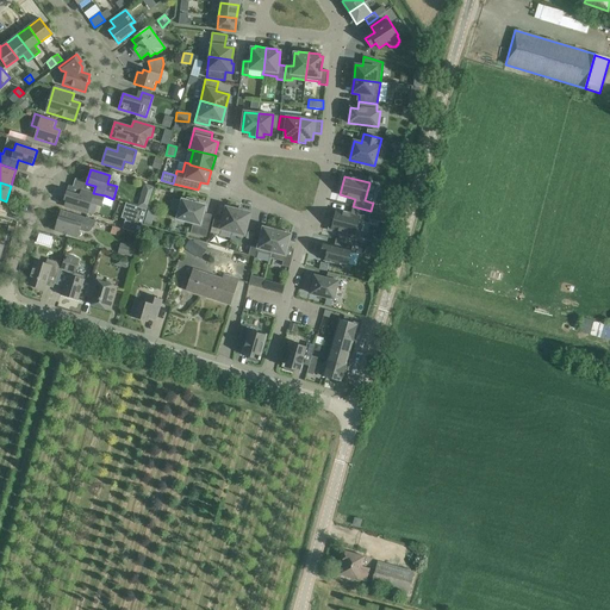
[(105,195),(93,193),(82,190),(80,195),(67,192),(64,199),(67,200),(64,206),(87,213),(91,203),(101,205),(105,195)]
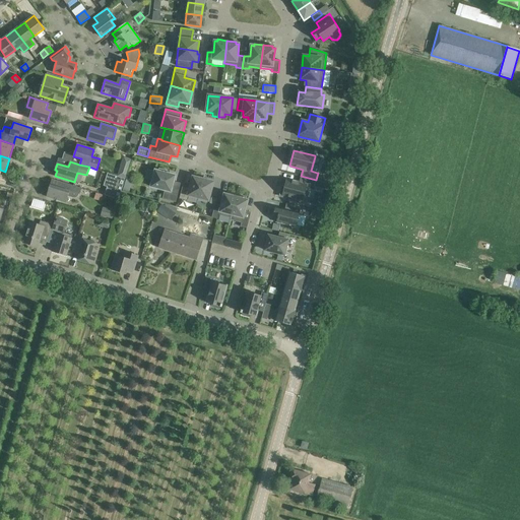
[(129,170),(120,168),(118,176),(120,177),(126,179),(129,170)]
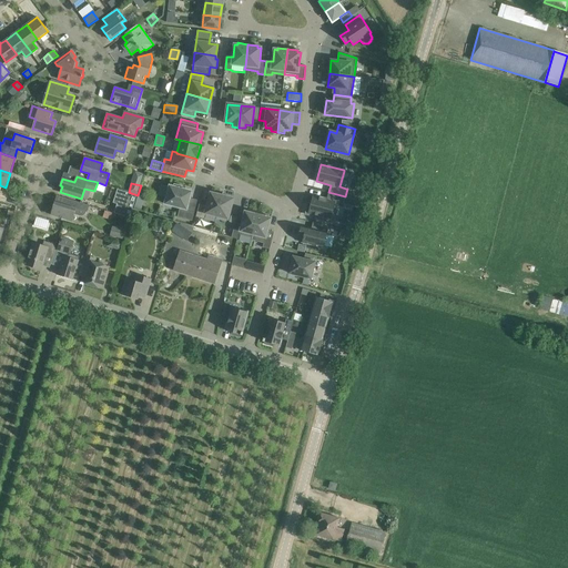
[(173,186),(170,185),(165,204),(180,208),(178,216),(192,221),(198,200),(190,199),(192,192),(182,189),(182,185),(174,183),(173,186)]
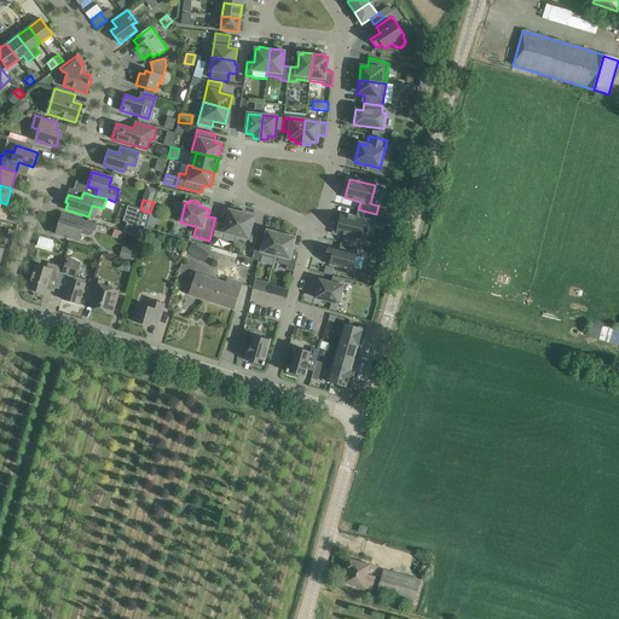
[(128,207),(123,221),(128,223),(125,232),(142,237),(149,213),(143,210),(140,209),(129,207),(128,207)]
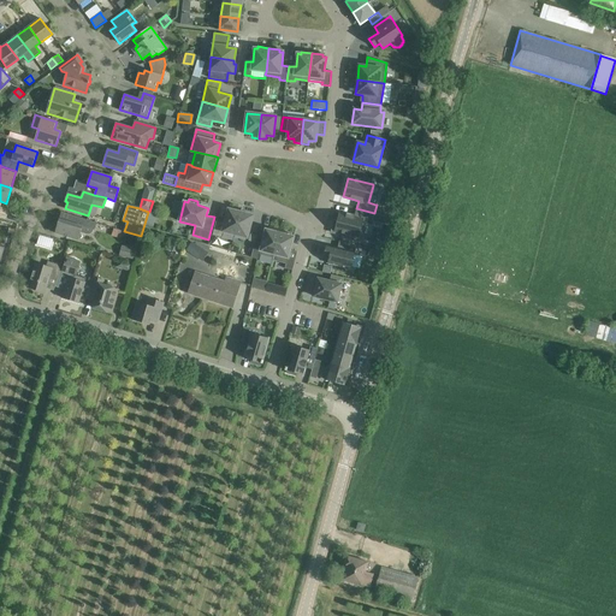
[(335,221),(331,232),(342,235),(343,234),(359,238),(363,220),(372,221),(374,213),(356,208),(354,217),(342,213),(341,219),(337,218),(337,221),(335,221)]
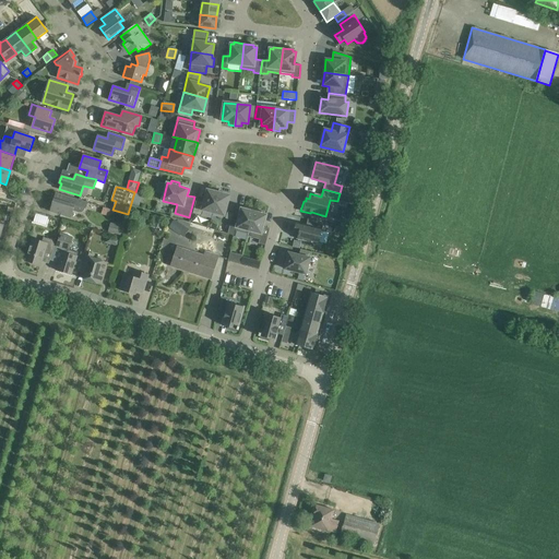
[(218,192),(207,190),(204,203),(202,210),(213,213),(218,192)]
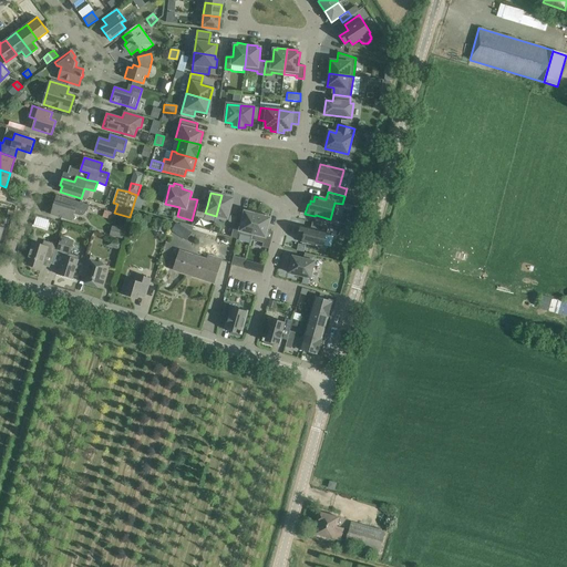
[(89,205),(57,195),(51,214),(72,220),(74,214),(79,215),(81,216),(82,216),(84,215),(85,214),(85,213),(86,212),(88,212),(89,205)]
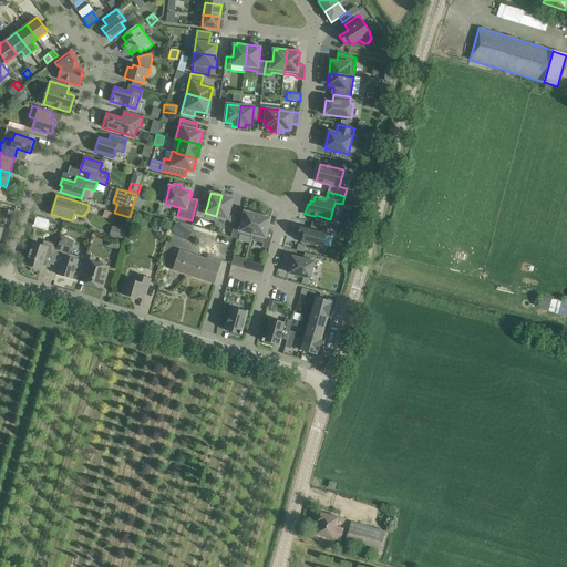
[(233,198),(222,195),(216,216),(227,219),(233,198)]
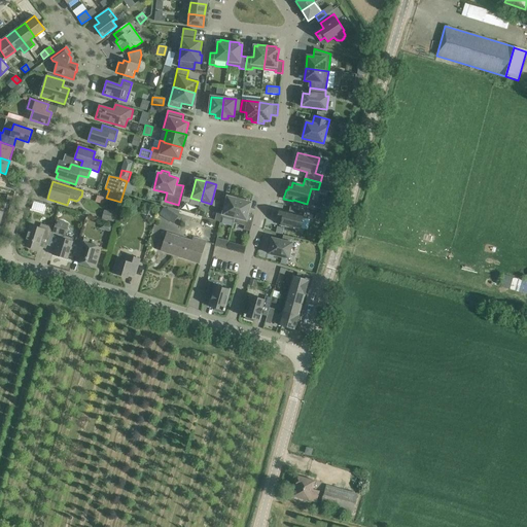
[(192,191),(185,189),(182,202),(189,203),(190,198),(192,191)]
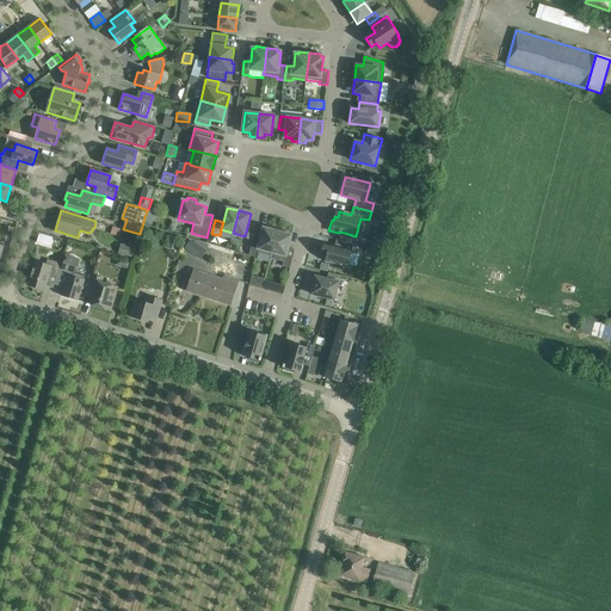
[(260,241),(253,239),(250,255),(257,257),(258,252),(271,255),(278,229),(267,227),(267,229),(264,228),(260,241)]
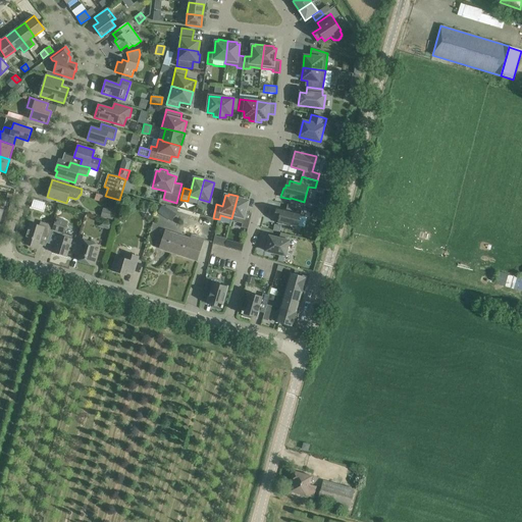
[(238,196),(231,218),(231,220),(243,223),(242,227),(248,229),(252,213),(246,212),(249,201),(246,200),(247,198),(238,196)]
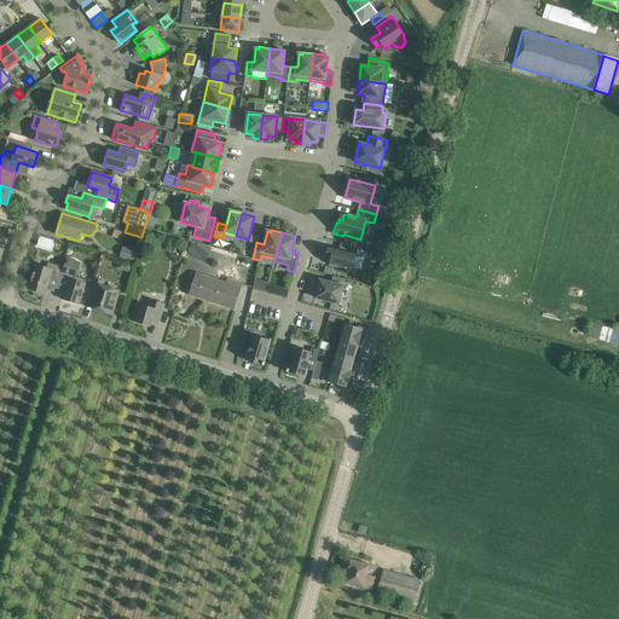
[(53,241),(40,236),(36,246),(51,250),(53,241)]
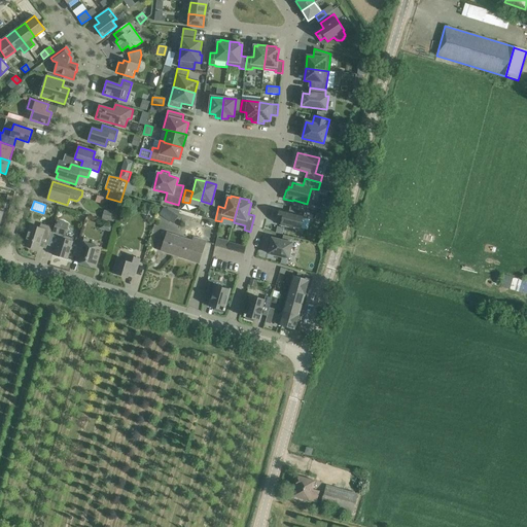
[(161,206),(157,216),(174,221),(177,212),(161,206)]
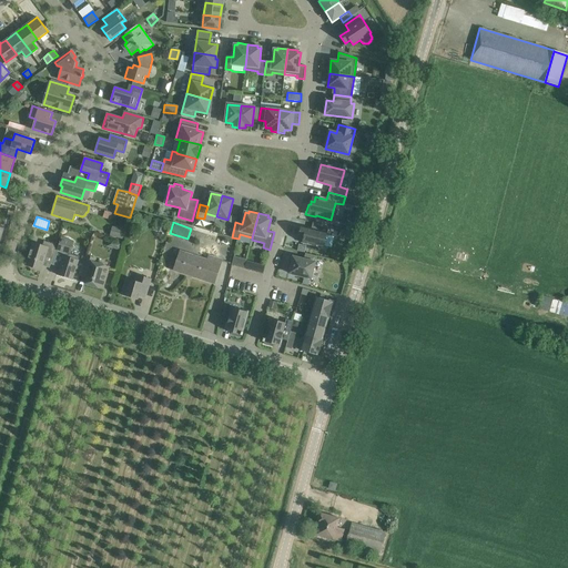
[(301,226),(298,236),(303,237),(302,242),(323,247),(328,226),(313,222),(311,230),(301,226)]
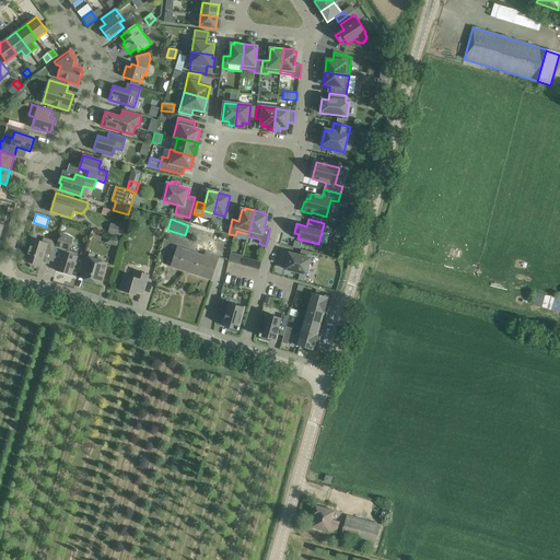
[(112,223),(108,232),(121,235),(124,226),(112,223)]
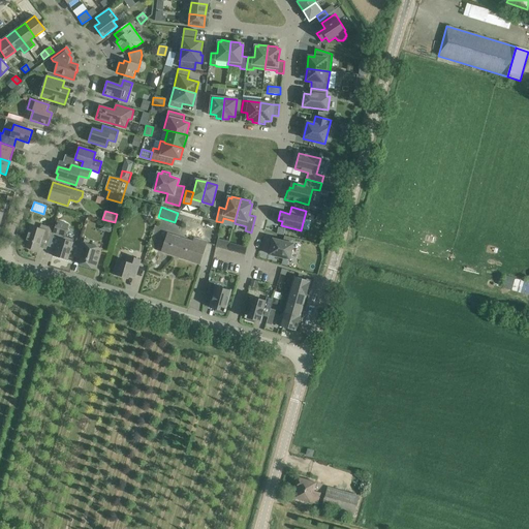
[(73,239),(65,237),(68,224),(58,221),(54,232),(60,235),(54,256),(67,260),(73,239)]
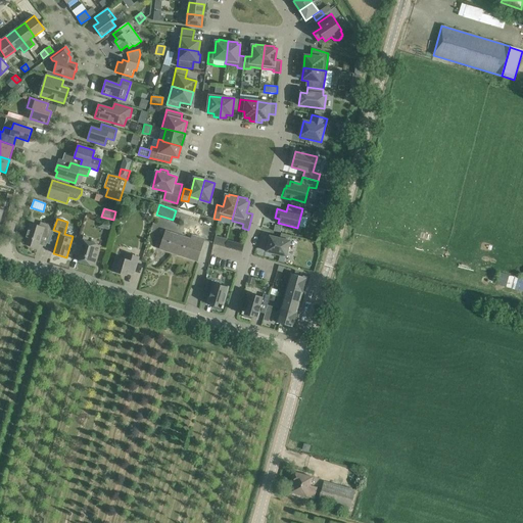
[(45,228),(31,224),(24,244),(38,248),(42,233),(49,236),(52,226),(46,224),(45,228)]
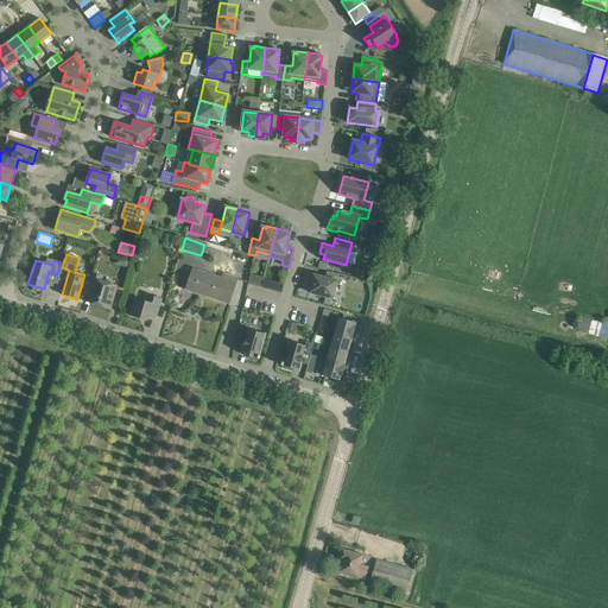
[(229,303),(233,292),(236,279),(223,274),(222,279),(192,270),(187,290),(229,303)]
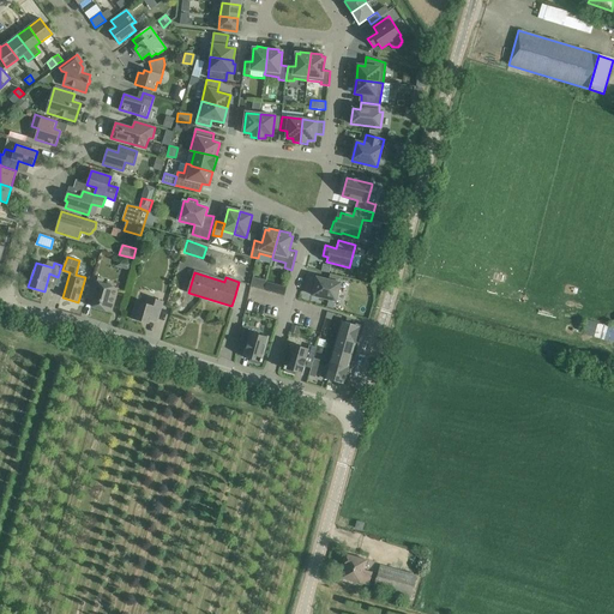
[(317,278),(313,295),(336,301),(342,277),(330,274),(329,281),(317,278)]
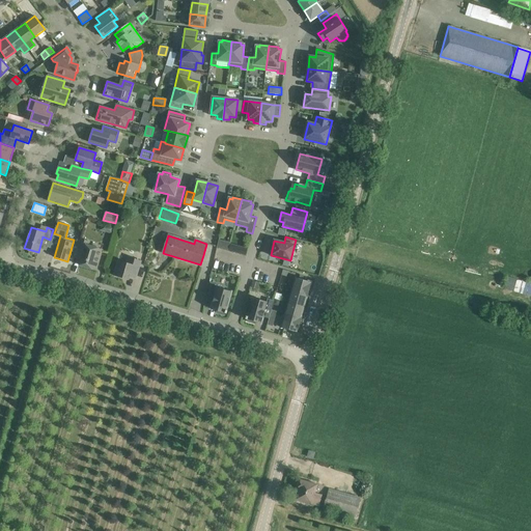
[(95,270),(99,260),(102,250),(87,245),(88,242),(81,239),(75,257),(82,259),(80,264),(95,270)]
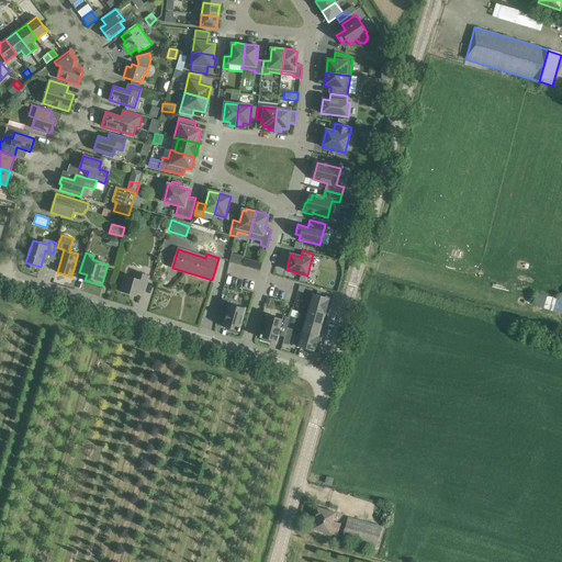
[(229,254),(227,261),(258,270),(260,262),(229,254)]
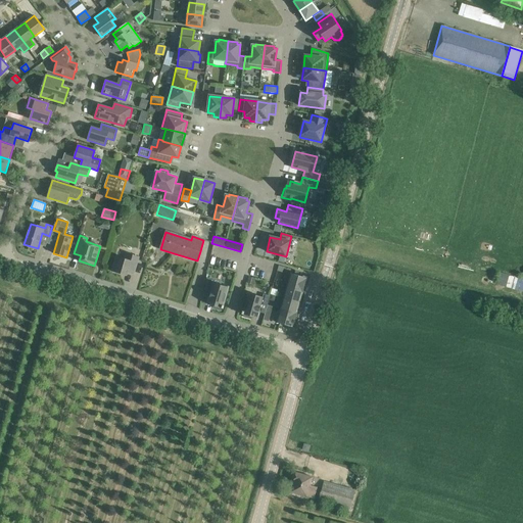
[(134,274),(137,265),(139,257),(127,253),(125,259),(116,256),(111,271),(127,276),(128,272),(134,274)]
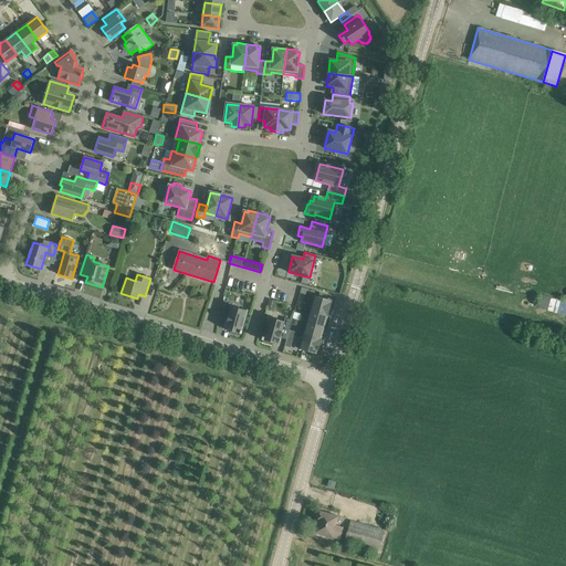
[(315,296),(312,310),(327,314),(331,303),(327,302),(328,300),(315,296)]
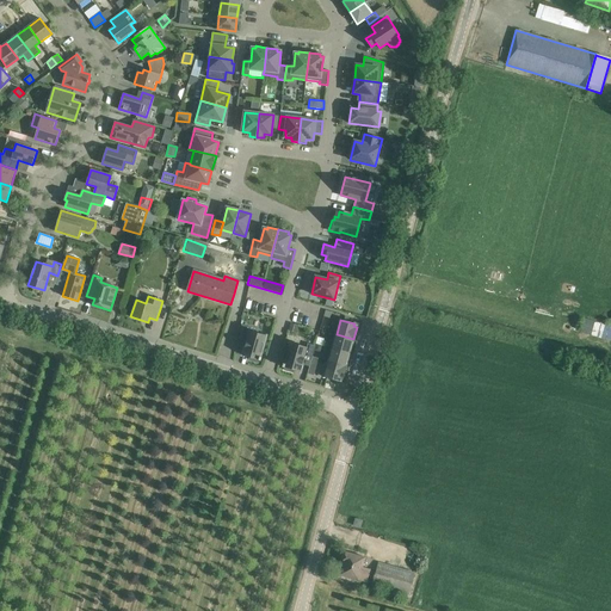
[(610,339),(610,323),(581,321),(579,335),(610,339)]
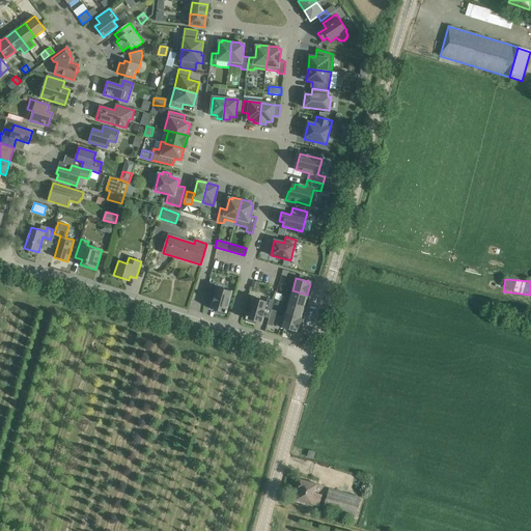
[(219,285),(212,282),(207,296),(214,298),(211,309),(217,310),(217,312),(223,314),(224,312),(227,313),(227,311),(226,310),(231,291),(219,288),(219,285)]
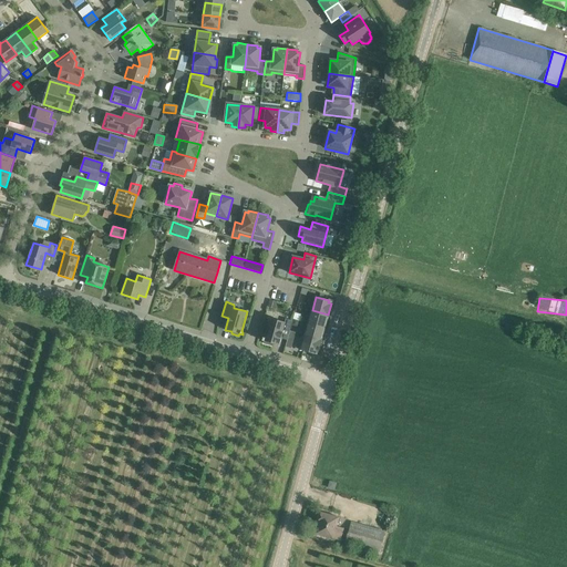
[(328,315),(312,310),(308,323),(325,328),(328,315)]
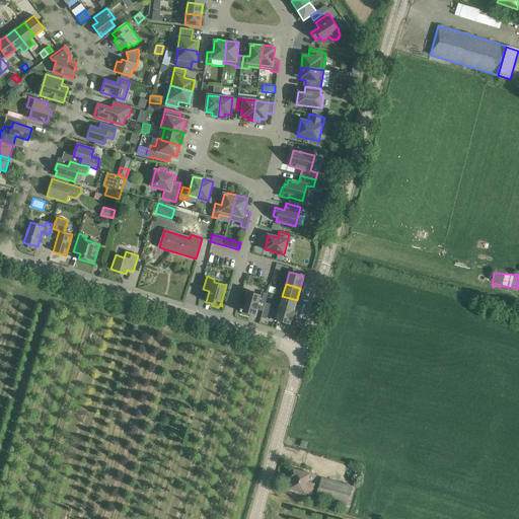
[(261,295),(247,291),(241,309),(240,309),(239,311),(242,312),(241,314),(248,316),(249,314),(255,316),(257,309),(263,311),(268,294),(262,292),(261,295)]
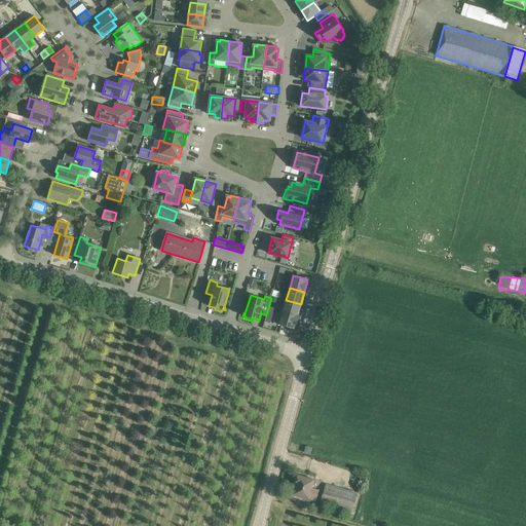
[(301,304),(286,300),(283,312),(297,316),(301,304)]
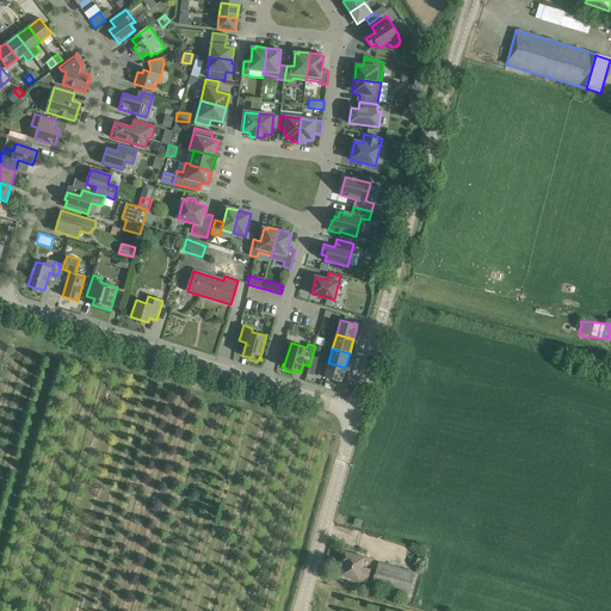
[(345,368),(328,363),(325,377),(338,381),(338,378),(341,380),(345,368)]
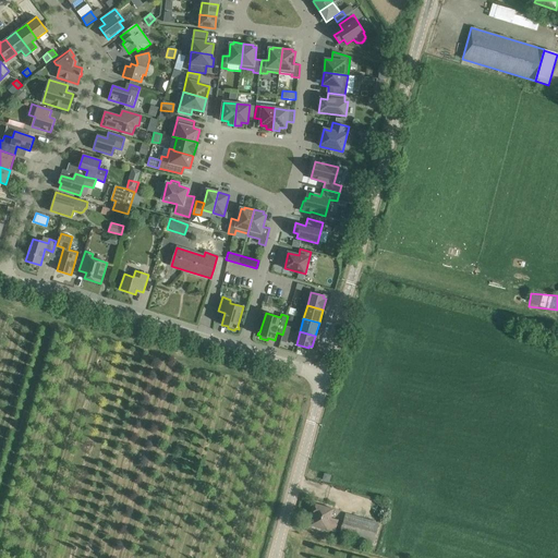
[(334,509),(327,507),(316,504),(310,525),(328,530),(335,532),(338,520),(331,518),(334,509)]
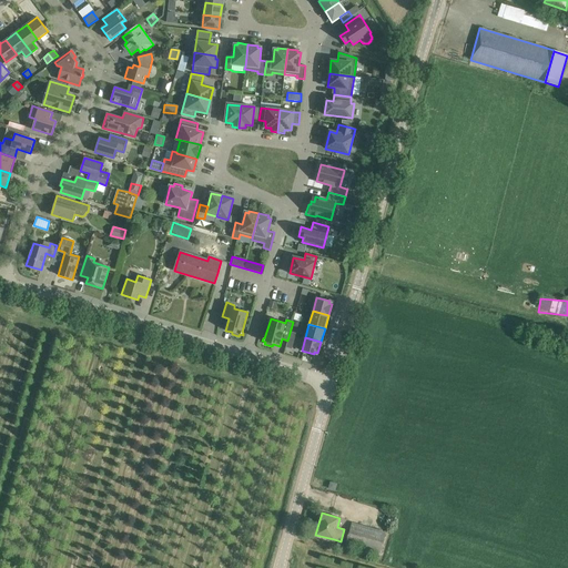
[(345,544),(379,553),(385,533),(352,524),(345,544)]
